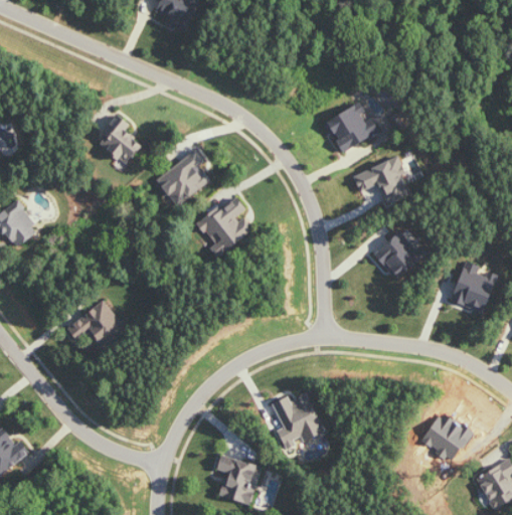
[(159,0),(155,12),(167,16),(165,23),(186,31),(198,0),(159,0)]
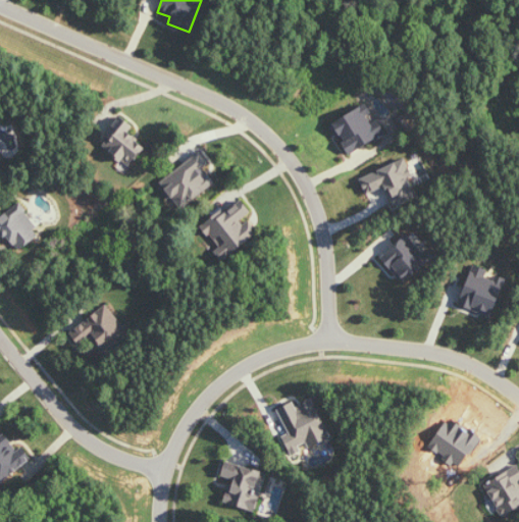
[(402,133),(410,125),(401,113),(393,119),(402,133)]
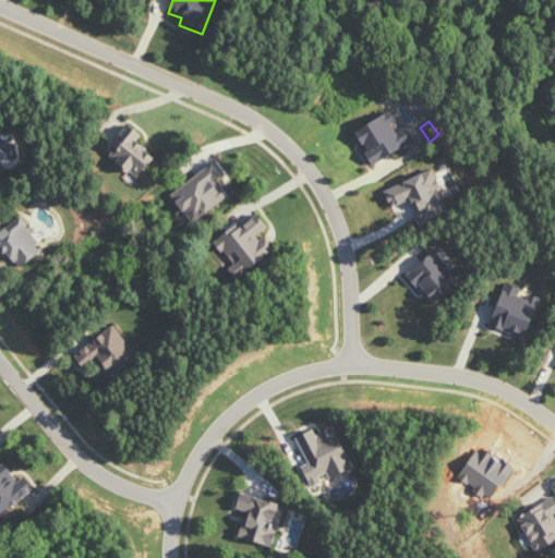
[(354,133),(359,142),(362,141),(371,162),(391,154),(379,123),(354,133)]
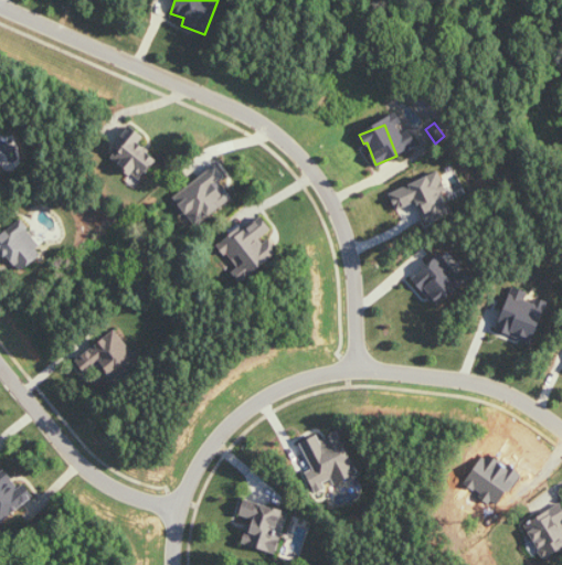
[(113,147),(118,150),(112,161),(139,180),(155,158),(136,144),(140,137),(127,127),(113,147)]
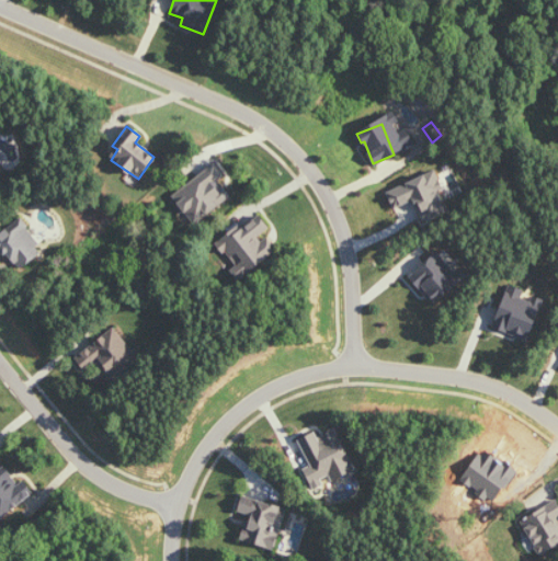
[(194,225),(229,195),(217,181),(224,174),(213,161),(171,198),(194,225)]
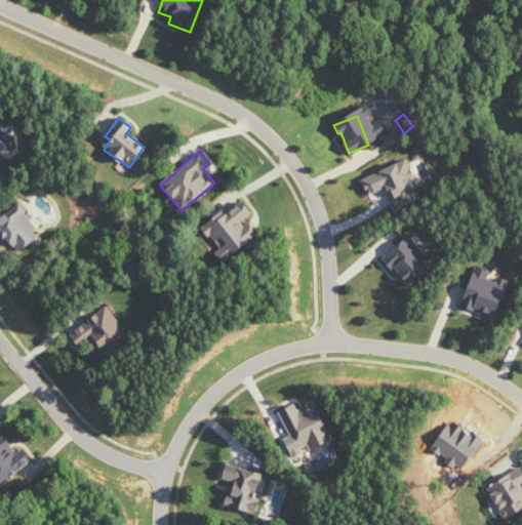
[(360,178),(366,194),(388,186),(396,206),(418,198),(404,161),(360,178)]
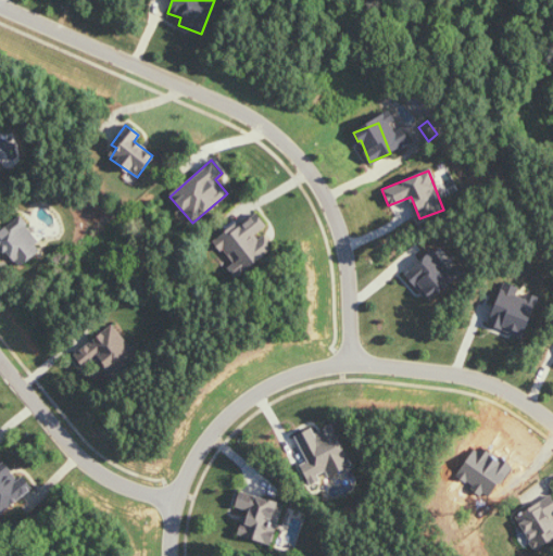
[(38,241),(19,216),(0,230),(0,251),(3,249),(10,257),(15,253),(23,262),(37,251),(33,245),(38,241)]
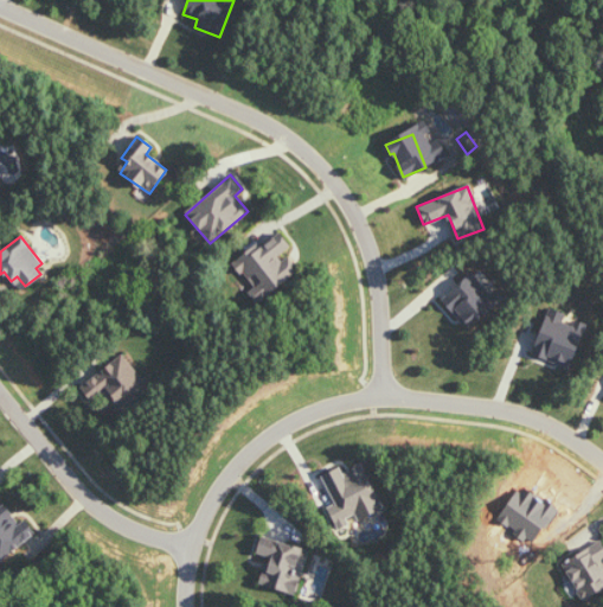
[(442,298),(467,330),(481,318),(479,315),(483,312),(480,306),(482,304),(478,298),(485,292),(472,274),(442,298)]
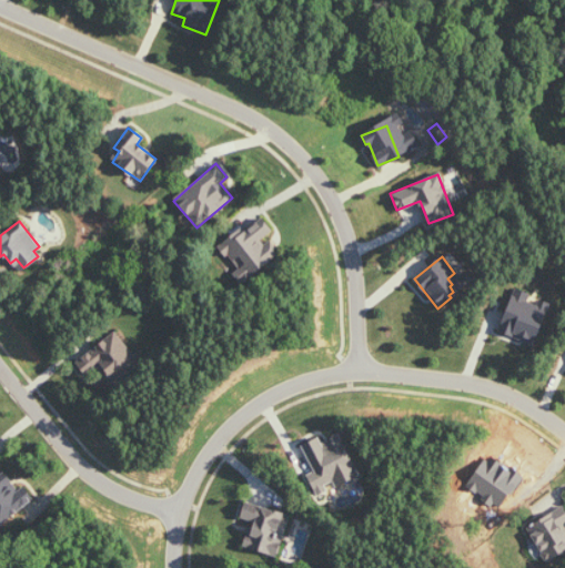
[(548,303),(530,296),(531,293),(513,287),(497,332),(534,345),(548,303)]
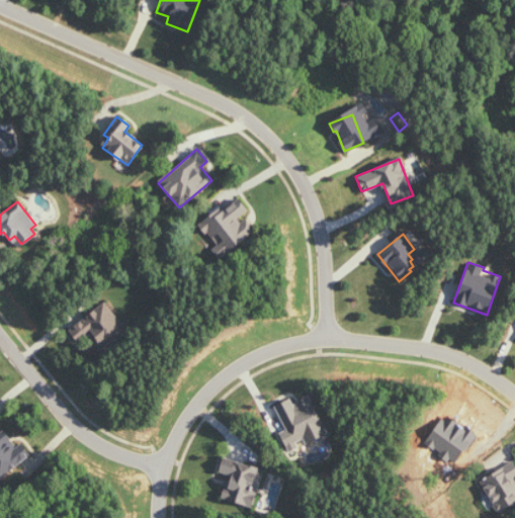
[(68,330),(78,343),(90,334),(99,345),(121,328),(103,304),(68,330)]
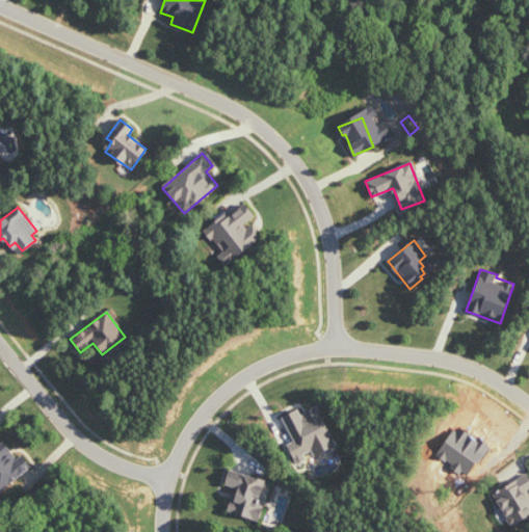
[(297,409),(283,416),(295,448),(309,444),(311,449),(319,446),(320,447),(328,444),(327,441),(331,441),(317,406),(299,414),(297,409)]
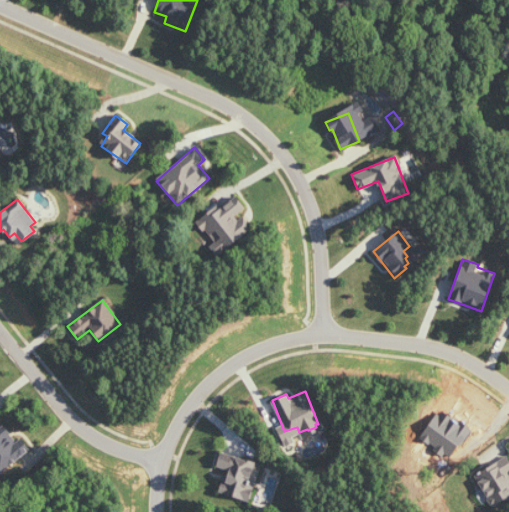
[(0,472),(29,450),(20,438),(15,442),(3,425),(0,427),(0,472)]
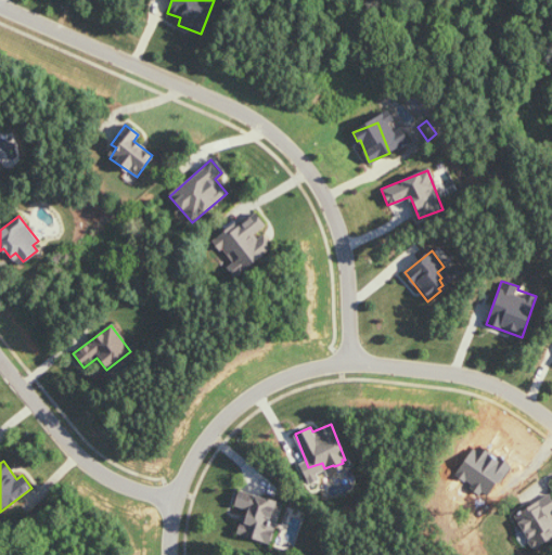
[(281,503),(239,491),(234,505),(247,510),(241,533),(270,541),(281,503)]
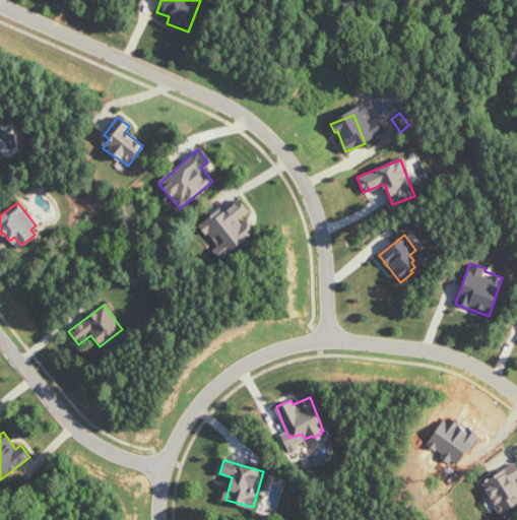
[(516,490),(511,479),(516,475),(516,469),(513,463),(481,483),(500,513),(516,502),(516,490)]
